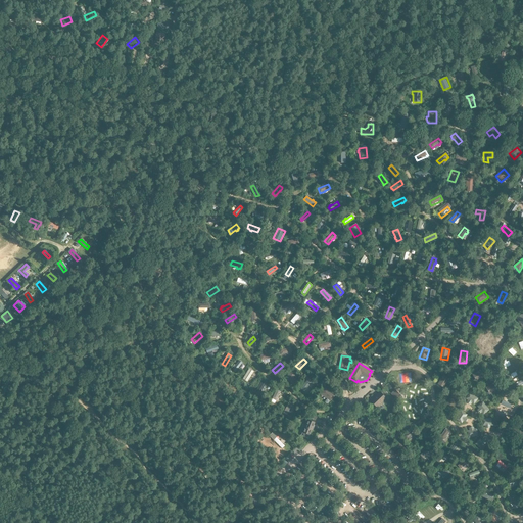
[(482,369),(473,375),(476,381),(485,375),(482,369)]
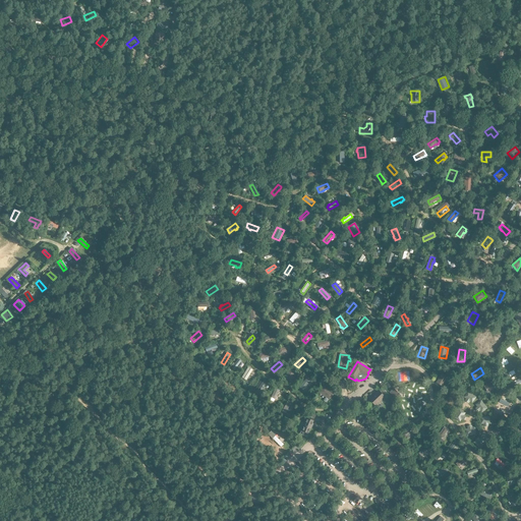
[(290,369),(286,380),(290,382),(295,371),(290,369)]
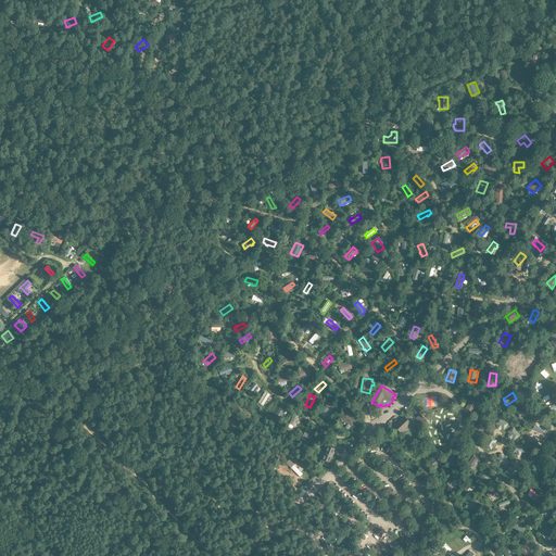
[(471,399),(465,408),(471,413),(478,402),(471,399)]
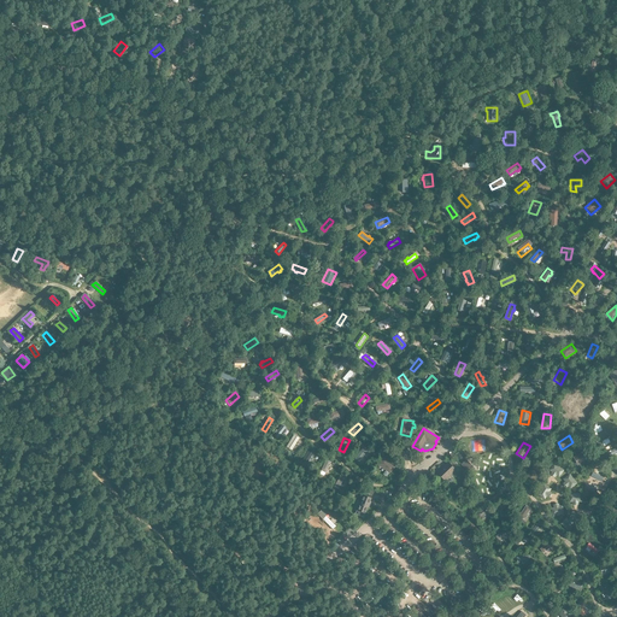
[(459,446),(456,450),(464,458),(466,454),(459,446)]
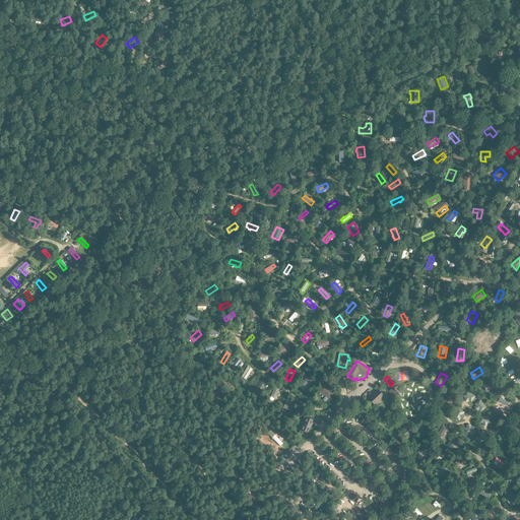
[(493,380),(482,386),(486,392),(497,386),(493,380)]
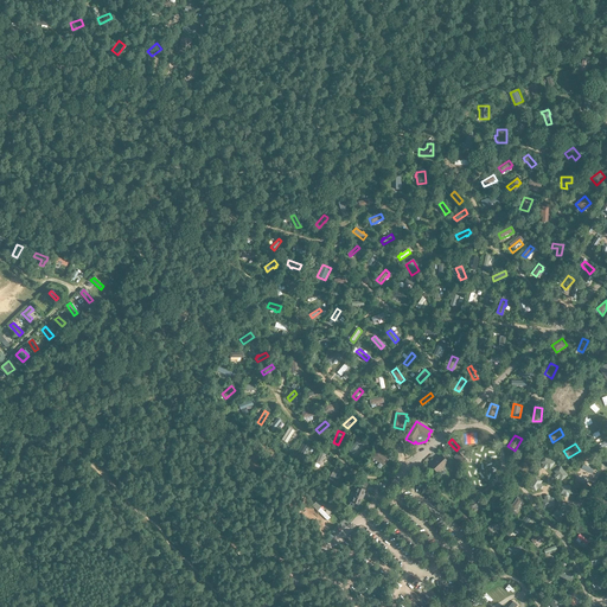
[(374,452),(371,455),(372,457),(371,458),(384,466),(389,459),(376,451),(378,448),(375,446),(374,448),(372,451),(374,452)]
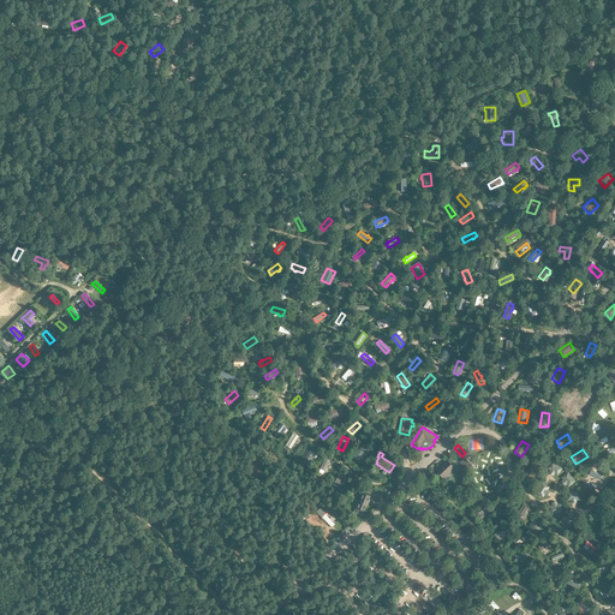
[(326,458),(320,469),(324,471),(330,460),(326,458)]
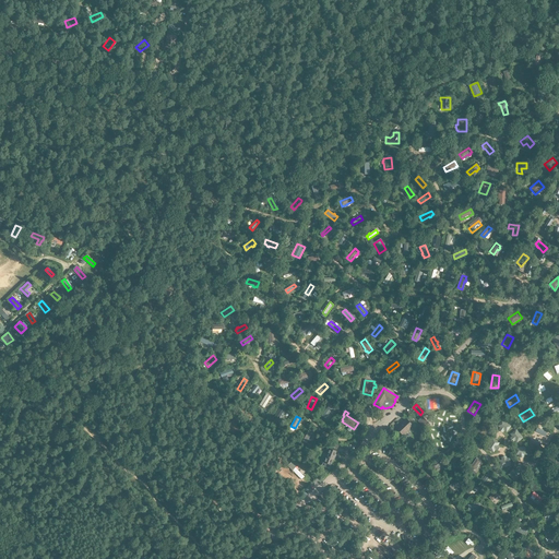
[(427,421),(423,416),(417,421),(423,427),(423,426),(427,421)]
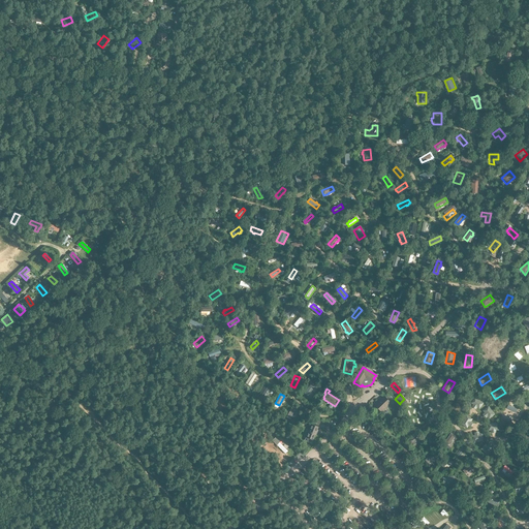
[(392,398),(389,395),(385,398),(376,406),(382,412),(392,404),(389,401),(392,398)]
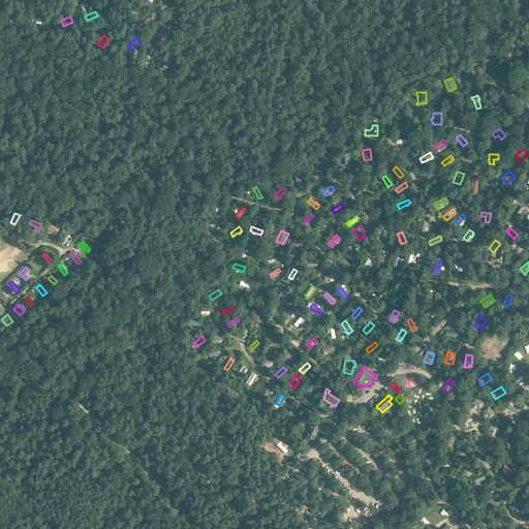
[(475,399),(472,404),(479,408),(484,404),(475,399)]
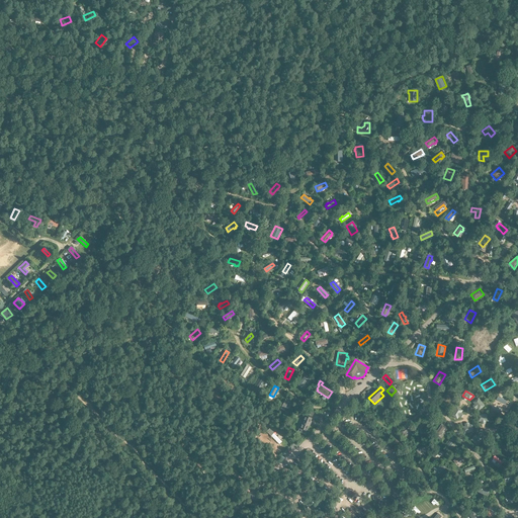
[(447,392),(442,401),(448,405),(453,395),(447,392)]
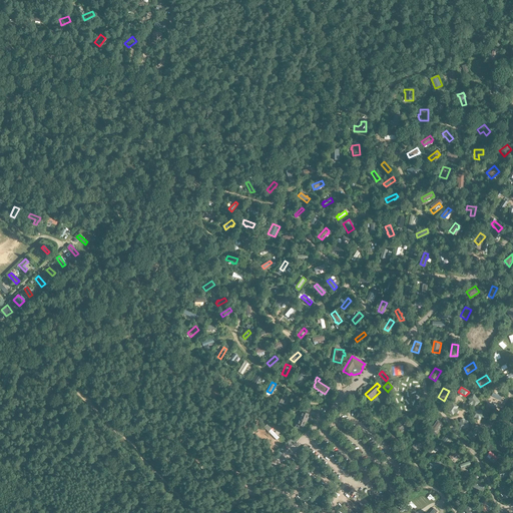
[(286,397),(283,396),(278,406),(281,407),(286,397)]
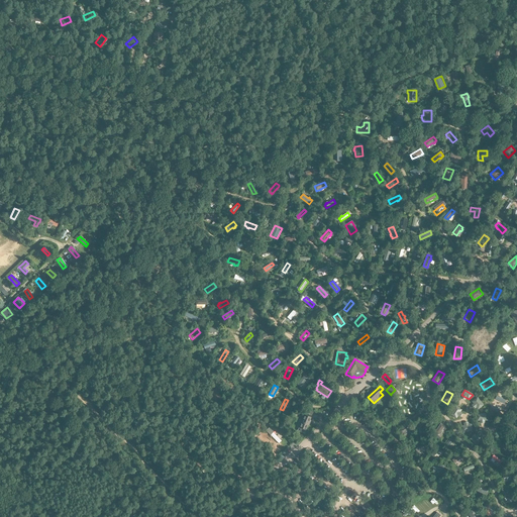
[(478,399),(474,402),(479,409),(484,406),(478,399)]
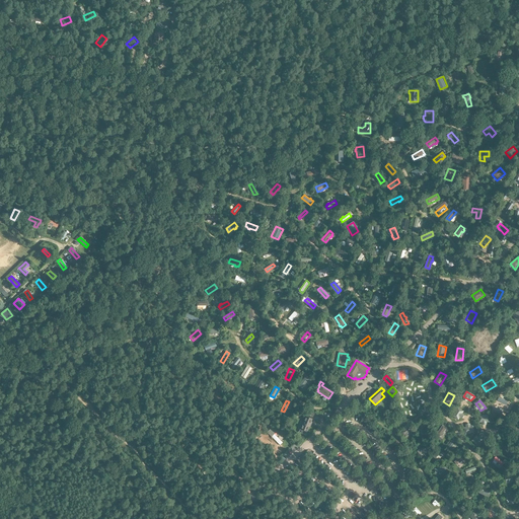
[(458,410),(453,417),(458,420),(463,412),(458,410)]
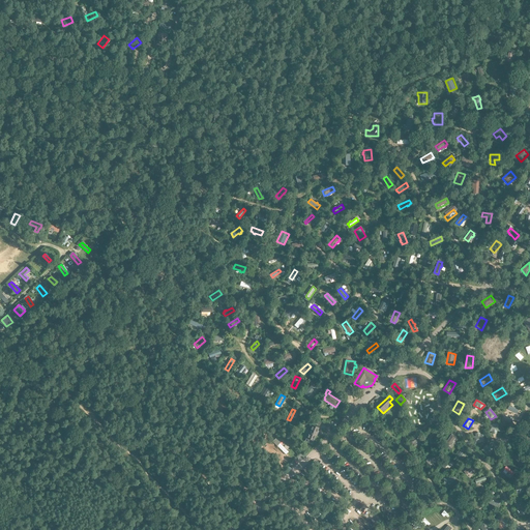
[(306,439),(304,442),(312,445),(314,442),(319,429),(312,425),(306,439)]
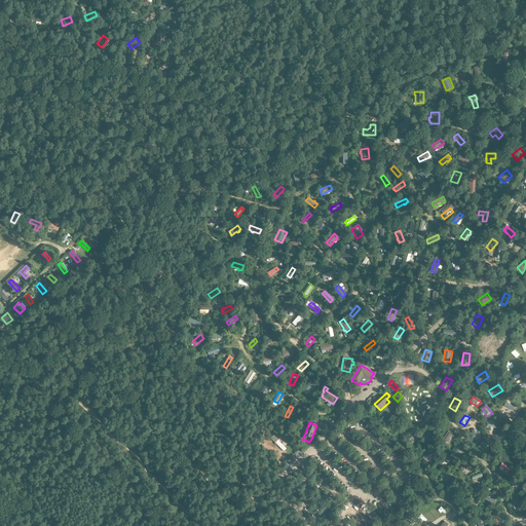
[(425,431),(426,434),(427,436),(430,442),(435,440),(430,429),(425,431)]
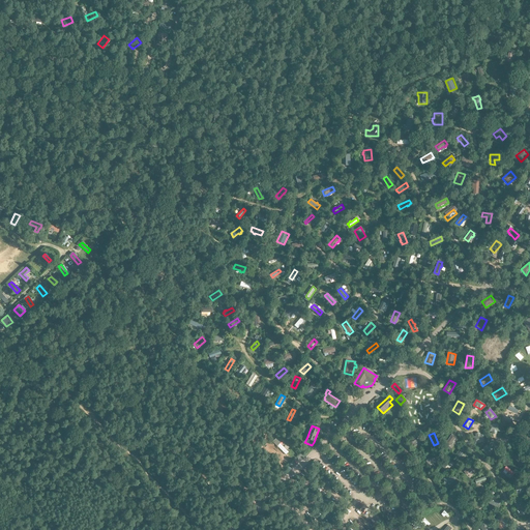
[(529,443),(529,438),(522,433),(520,437),(529,443)]
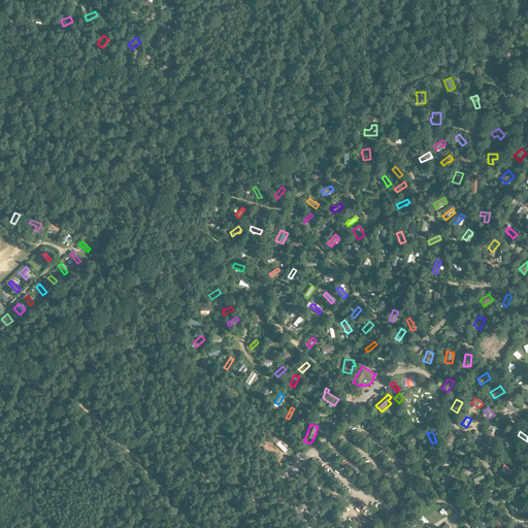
[(448,444),(450,442),(450,443),(452,441),(451,440),(455,435),(451,432),(444,441),(448,444)]
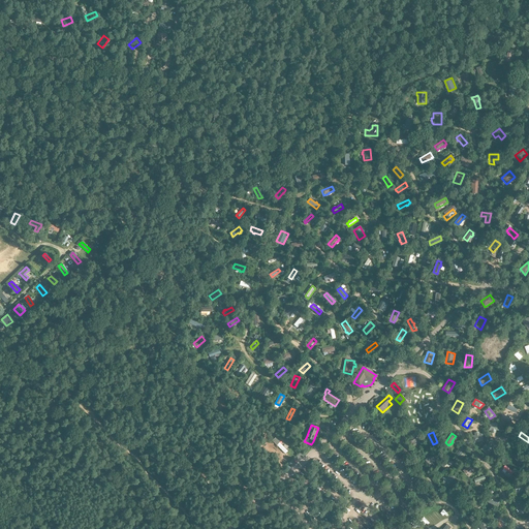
[(412,444),(416,440),(417,441),(418,440),(418,439),(421,438),(417,434),(409,441),(412,444)]
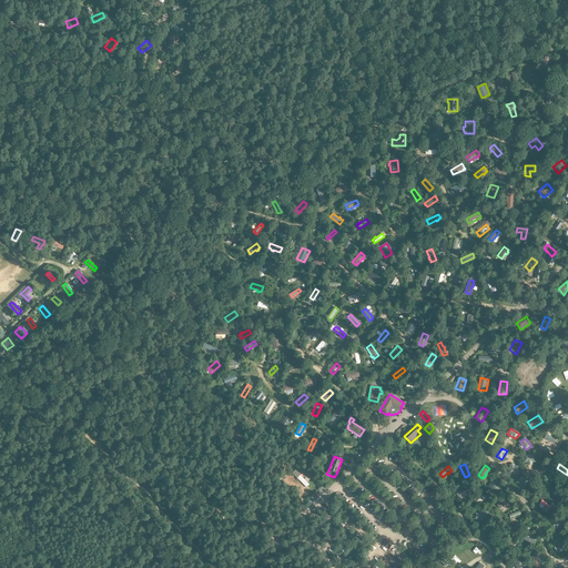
[(517,466),(508,469),(509,475),(519,473),(517,466)]
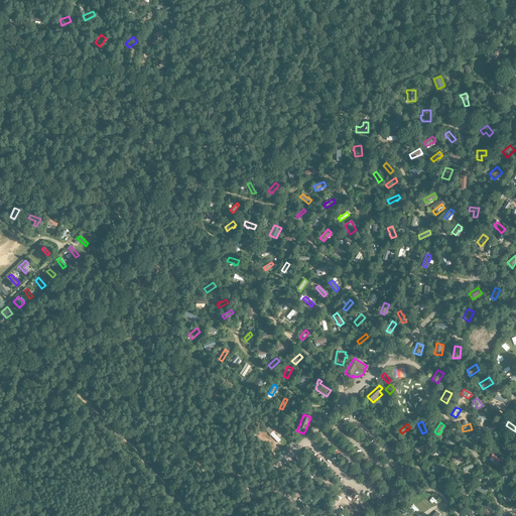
[(270,427),(266,431),(270,435),(273,432),(274,431),(270,427)]
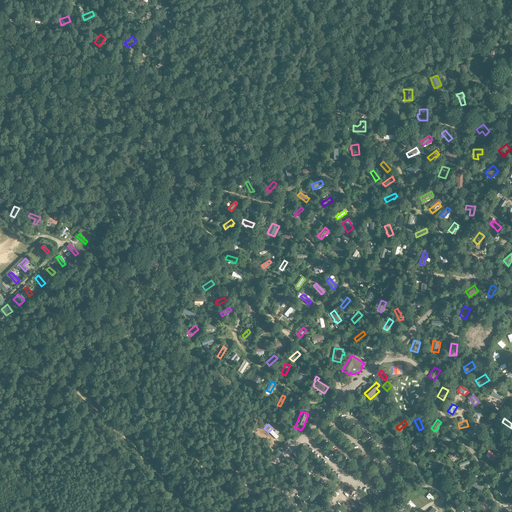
[(470,431),(466,435),(472,441),(476,437),(470,431)]
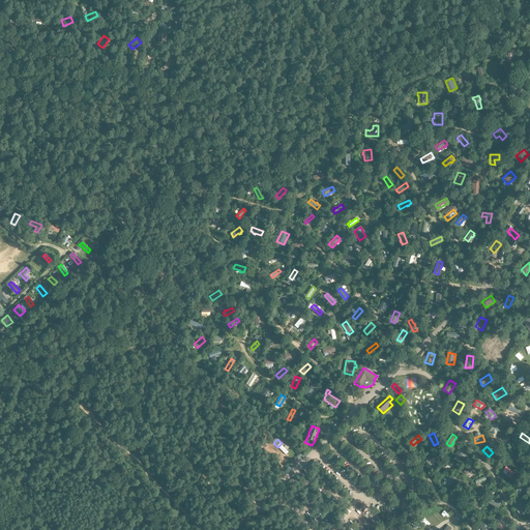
[(461,458),(466,450),(463,448),(457,455),(460,458),(461,458)]
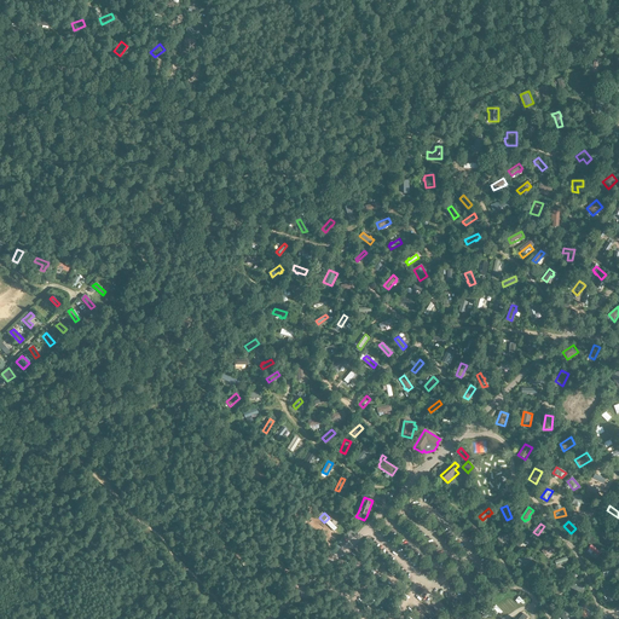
[(612,541),(606,530),(601,532),(608,543),(612,541)]
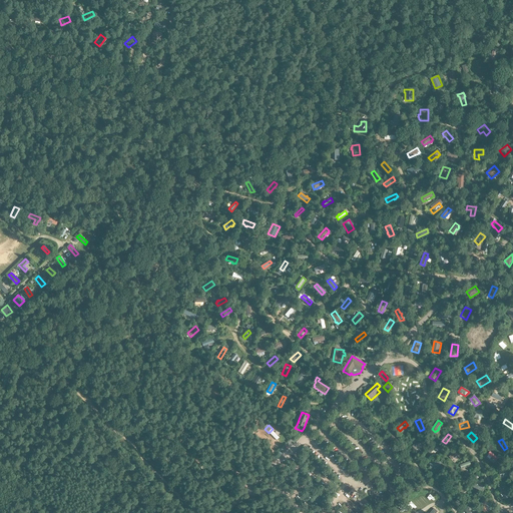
[(415,450),(424,443),(421,440),(412,446),(415,450)]
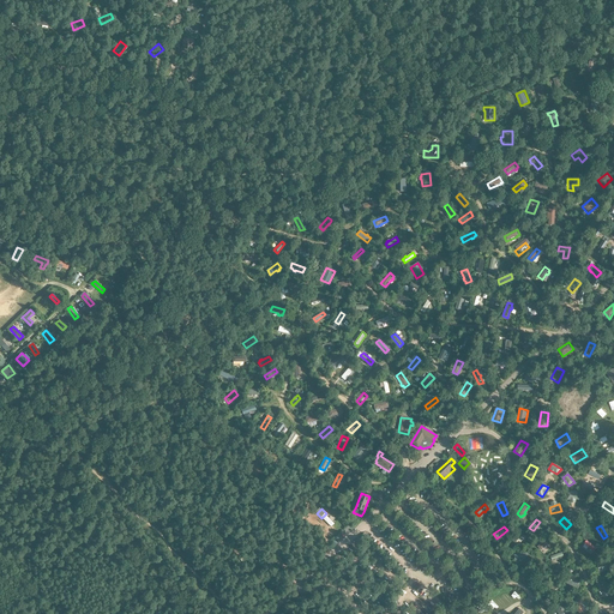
[(515,543),(521,536),(522,537),(523,535),(522,535),(523,533),(519,530),(511,540),(515,543)]
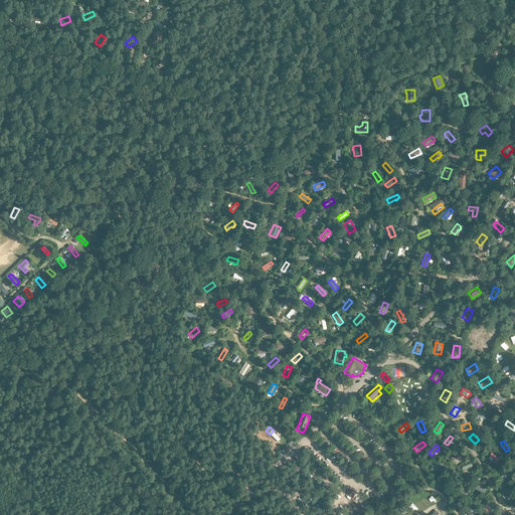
[(455,462),(459,457),(459,458),(461,456),(462,454),(459,451),(451,459),(455,462)]
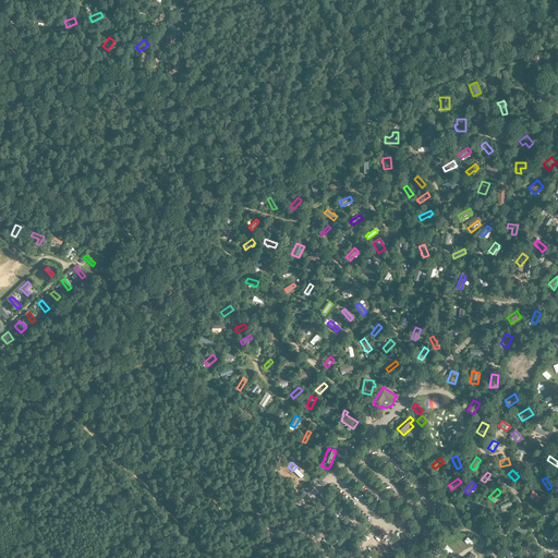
[(530,494),(535,498),(535,499),(536,500),(536,499),(540,501),(541,501),(542,499),(532,492),(530,494)]
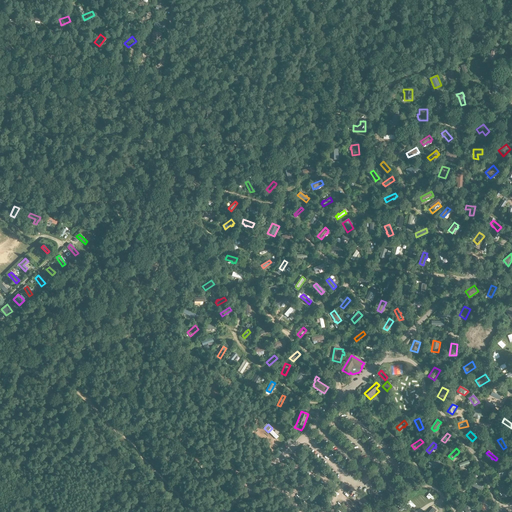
[(483,489),(473,483),(471,486),(481,492),(483,489)]
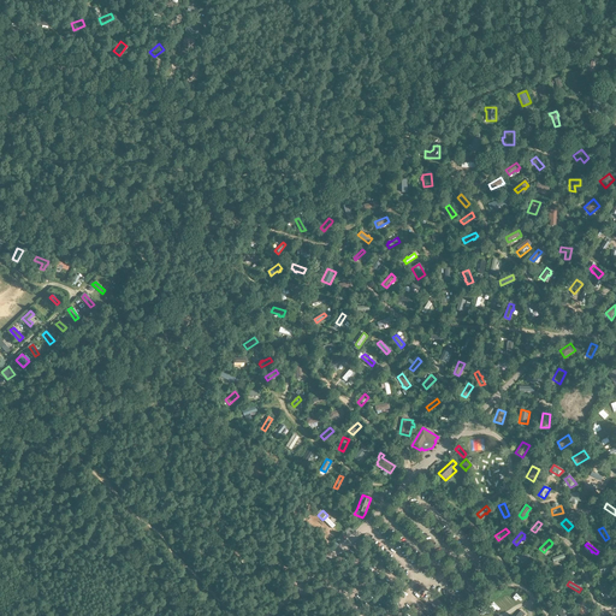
[(551,597),(557,592),(558,592),(560,591),(560,590),(561,588),(557,586),(549,594),(551,597)]
